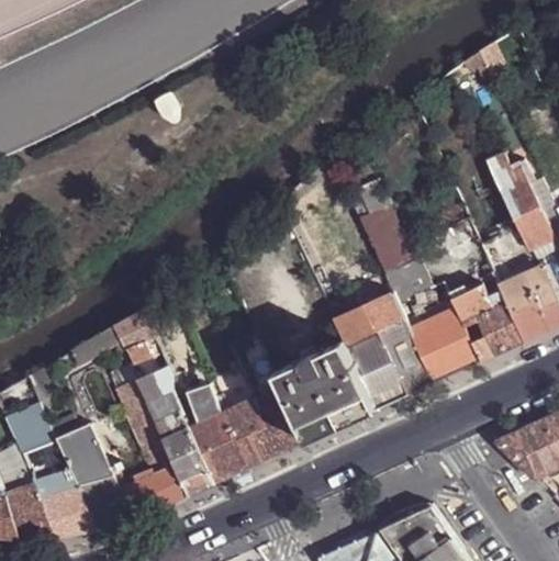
[(496,179),(514,170),(511,161),(505,147),(487,155),(496,179)]
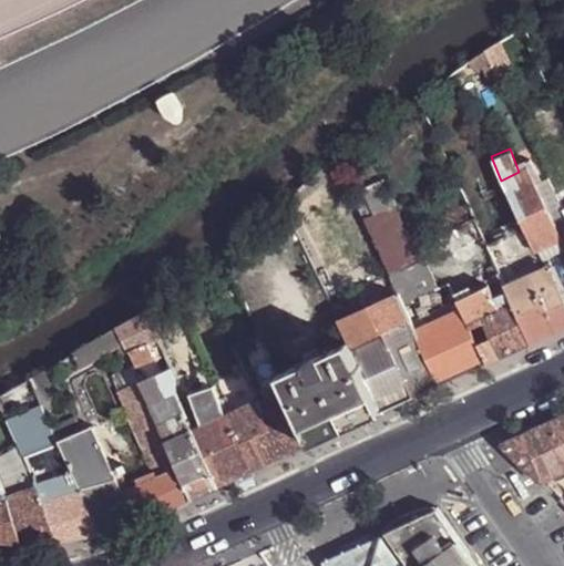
[(526,170),(533,165),(530,157),(515,163),(519,172),(526,170)]
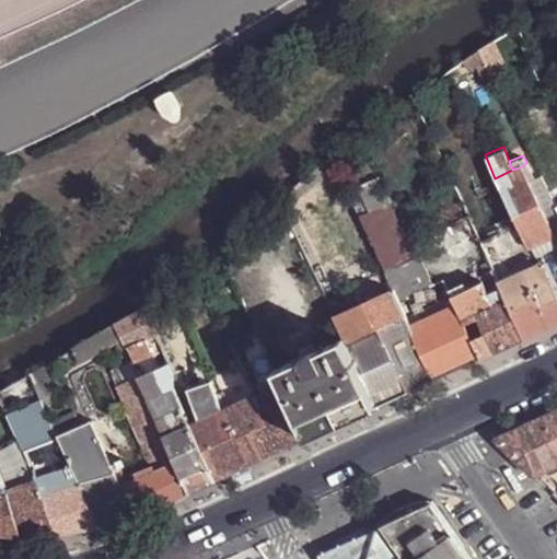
[(520,167),(552,235),(556,232),(556,220),(556,219),(536,176),(533,177),(526,163),(520,167)]
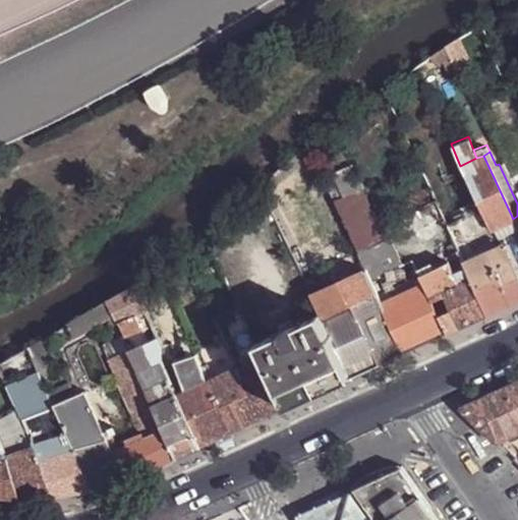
[(510,220),(513,219),(483,156),(476,158),(460,166),(457,168),(487,232),(492,229),(510,220)]
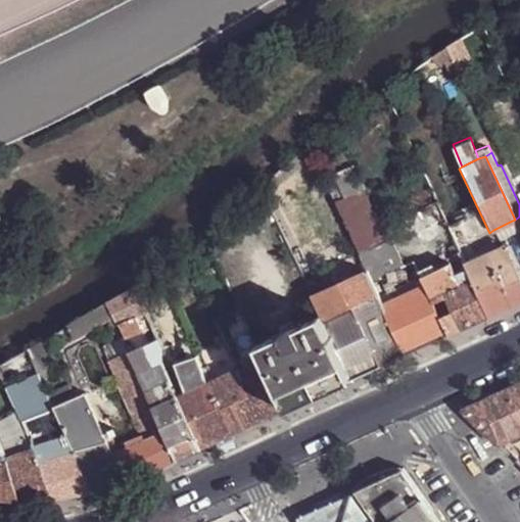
[(350,168),(333,176),(343,199),(362,192),(350,168)]
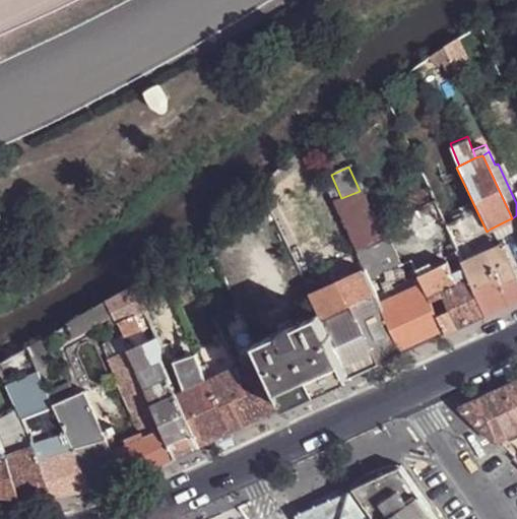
[(331,175),(321,179),(331,203),(341,198),(331,175)]
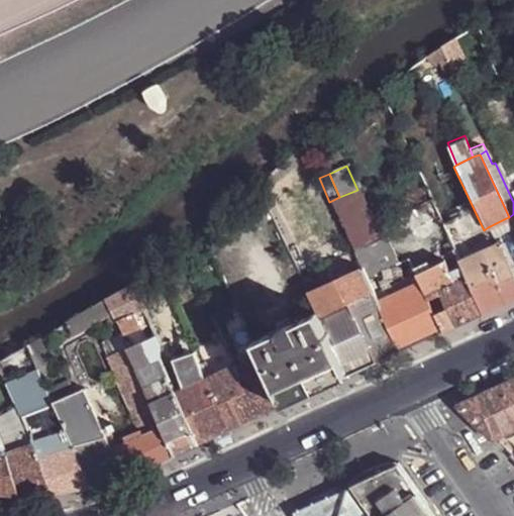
[(339,197),(329,202),(353,252),(382,239),(357,190),(339,197)]
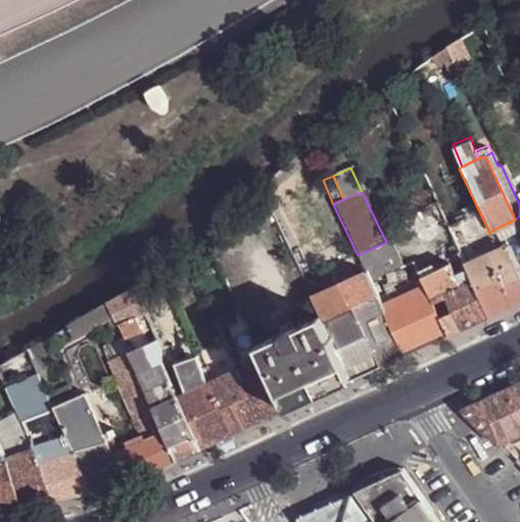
[(512,221),(493,230),(499,240),(517,231),(512,221)]
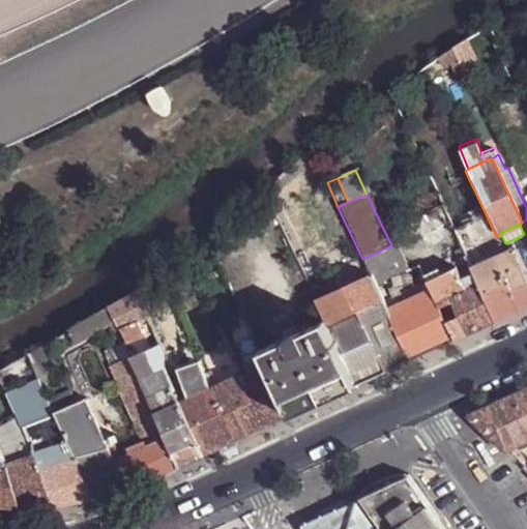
[(370,276),(374,285),(403,271),(391,245),(362,259),(368,269),(370,276)]
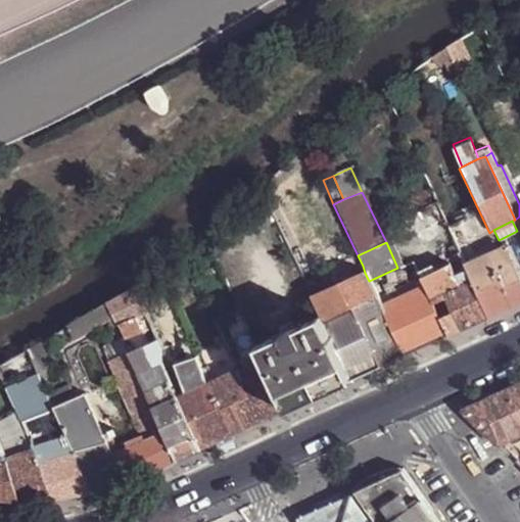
[(471,279),(487,317),(519,300),(519,279),(504,245),(463,265),(465,269),(471,279)]
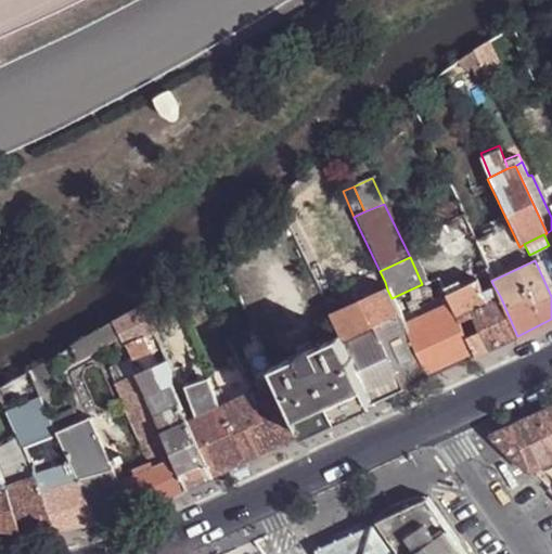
[(457,280),(440,287),(444,295),(461,286),(457,280)]
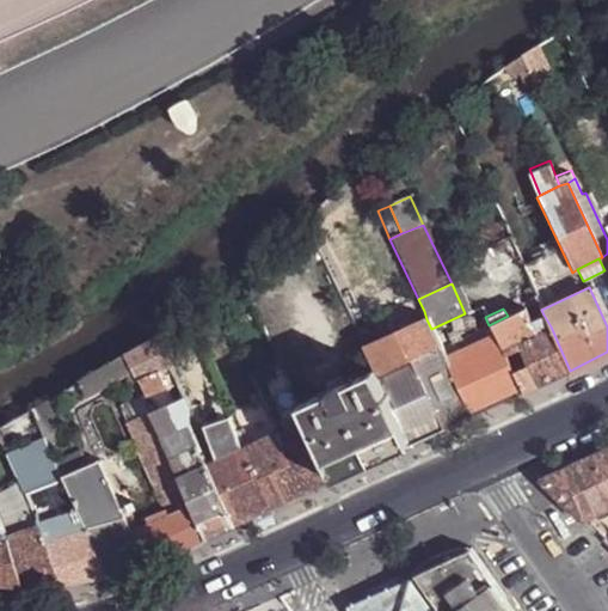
[(495,336),(504,358),(519,350),(516,343),(551,327),(544,315),(530,321),(524,309),(508,316),(489,325),(495,336)]
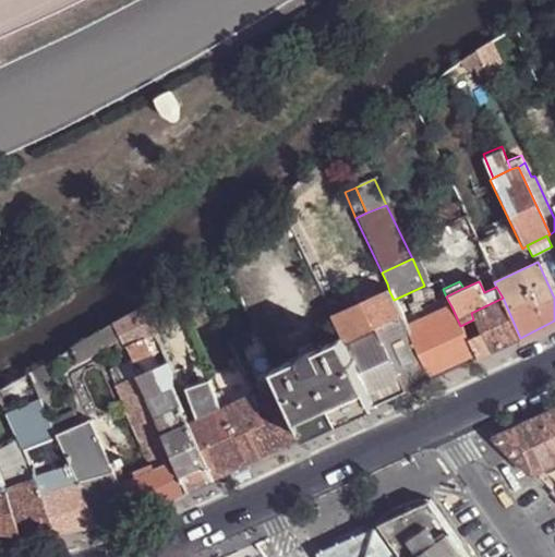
[(394,300),(389,291),(332,318),(340,338),(370,400),(372,407),(430,379),(399,313),(394,300)]
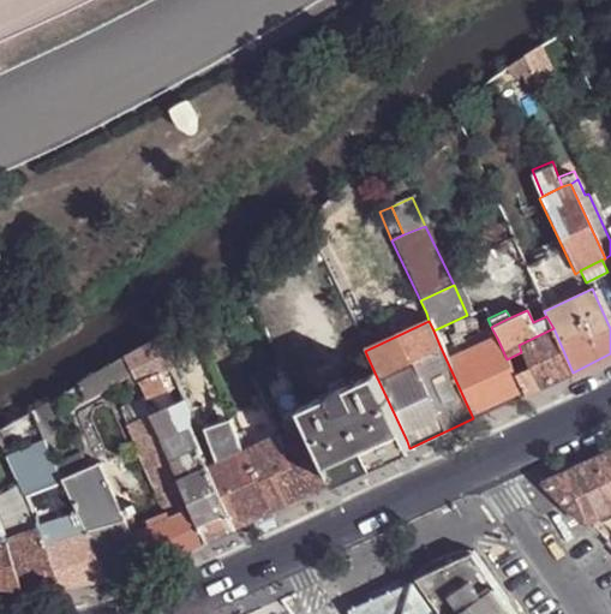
[(490,340),(497,338),(491,327),(485,329),(490,340)]
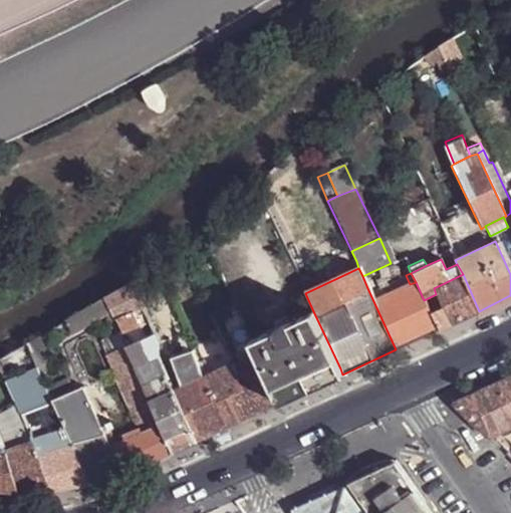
[(442,307),(451,324),(479,311),(463,274),(434,288),(436,294),(442,307)]
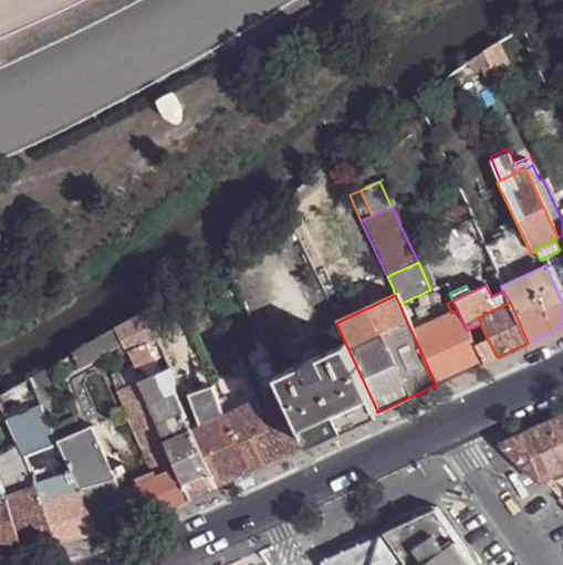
[(405,317),(436,385),(482,364),(473,345),(467,331),(458,311),(451,313),(421,327),(415,314),(405,317)]
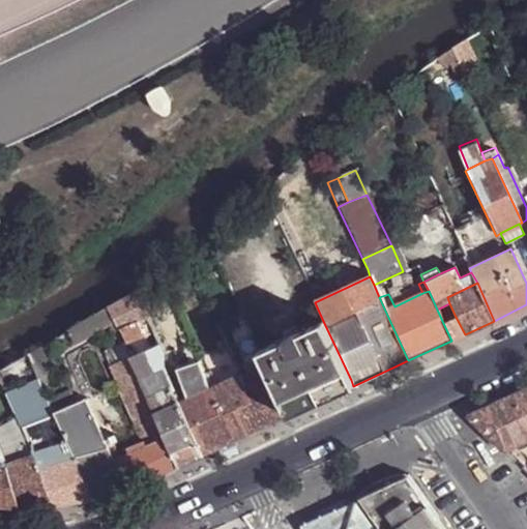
[(130,294),(108,306),(114,323),(117,330),(123,342),(123,344),(130,341),(142,334),(136,322),(145,318),(136,298),(130,294)]
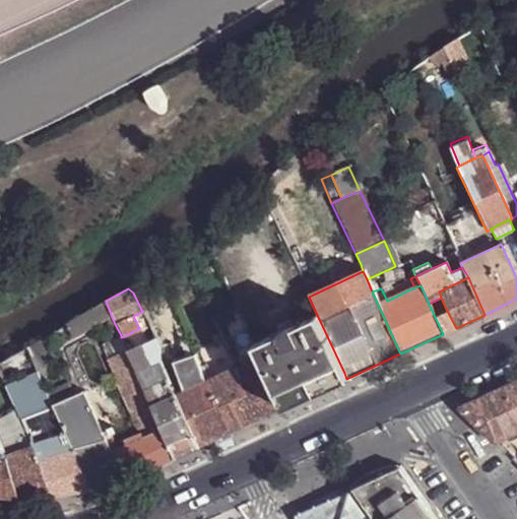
[(106,301),(64,326),(71,339),(106,320),(112,317),(106,301)]
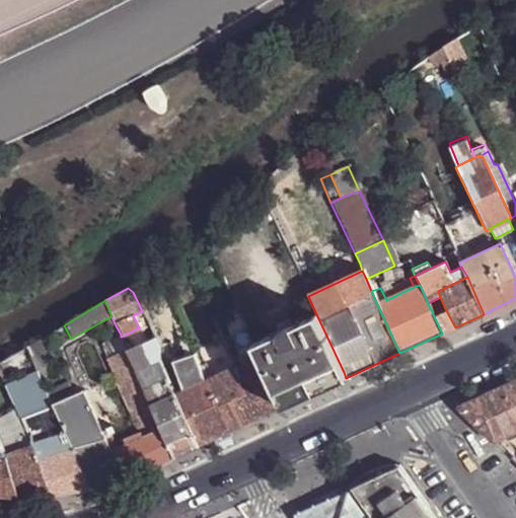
[(434,316),(442,334),(455,327),(446,310),(434,316)]
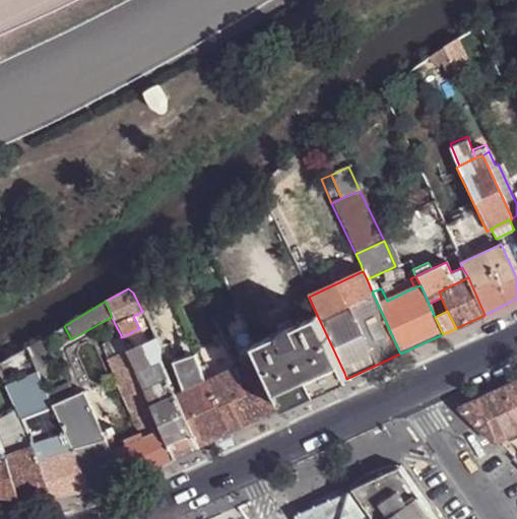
[(280,403),(344,373),(317,315),(302,322),(304,327),(296,331),(293,325),(289,319),(274,326),(276,332),(279,337),(269,342),(267,337),(253,344),(265,370),(280,403)]
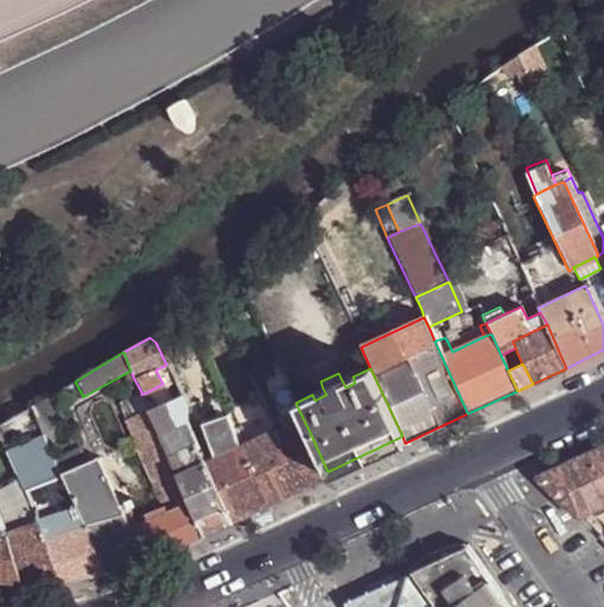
[(134,379),(131,371),(124,374),(127,383),(134,379)]
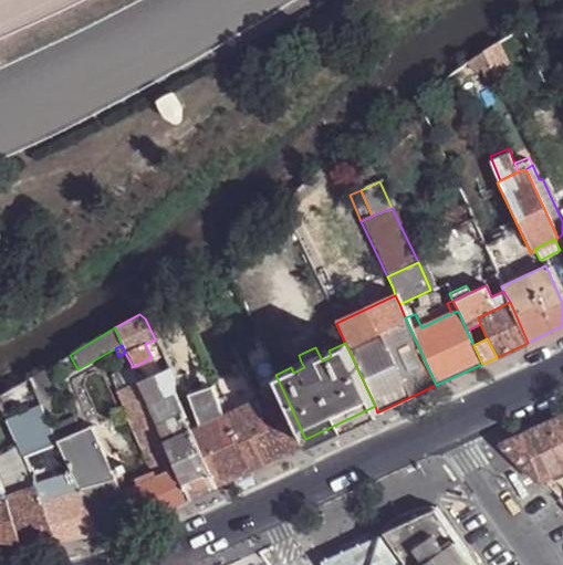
[(331,356),(329,351),(319,354),(322,361),(331,356)]
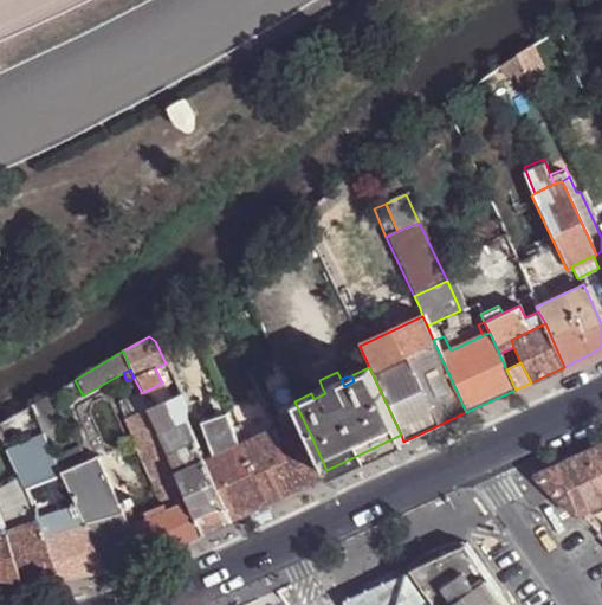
[(295,401),(285,381),(274,386),(284,405),(295,401)]
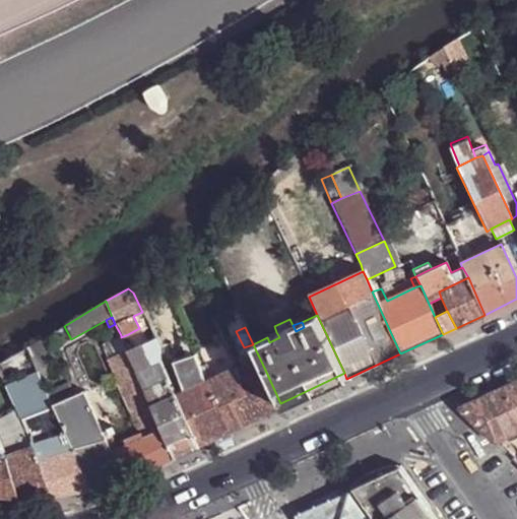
[(279,337),(276,332),(267,337),(269,342),(279,337)]
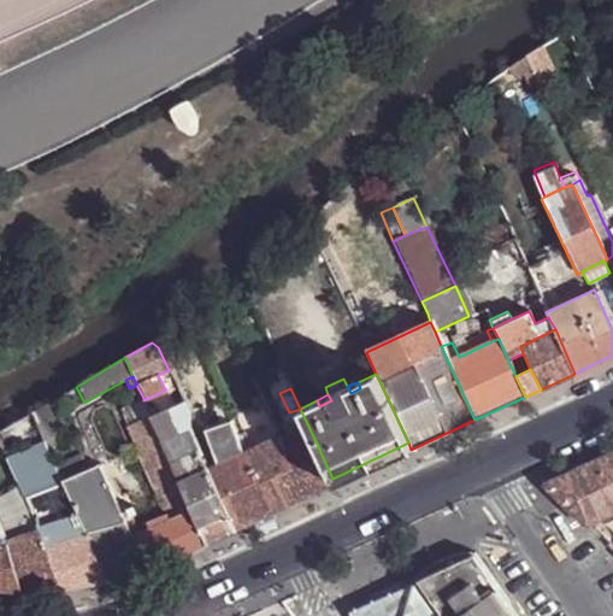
[(118,408),(143,464),(168,455),(151,415),(146,405),(143,400),(143,398),(118,408)]
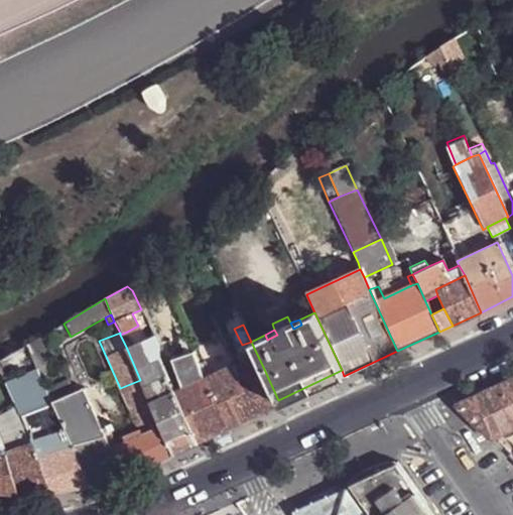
[(122,339),(126,347),(138,342),(134,334),(129,336),(122,339)]
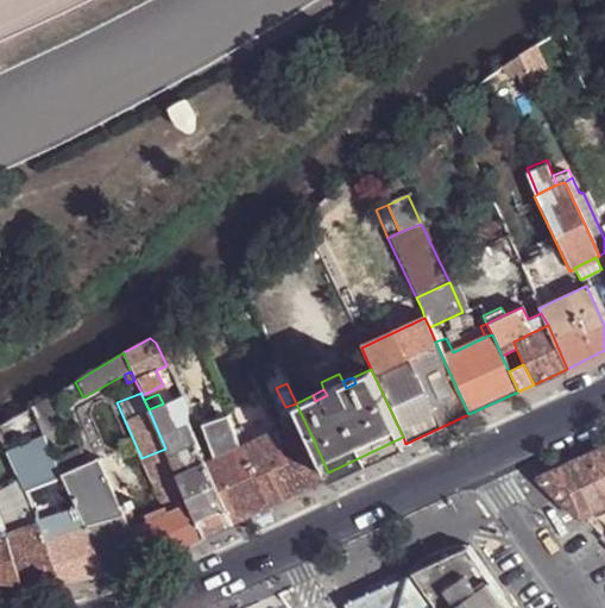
[(51,395),(29,408),(33,420),(58,407),(51,395)]
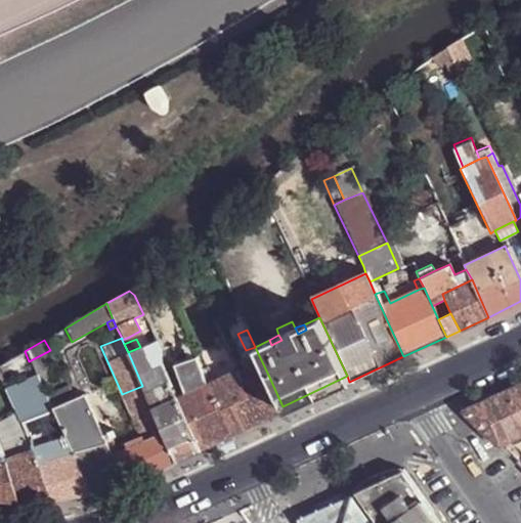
[(143,347),(152,366),(161,362),(159,350),(155,341),(143,347)]
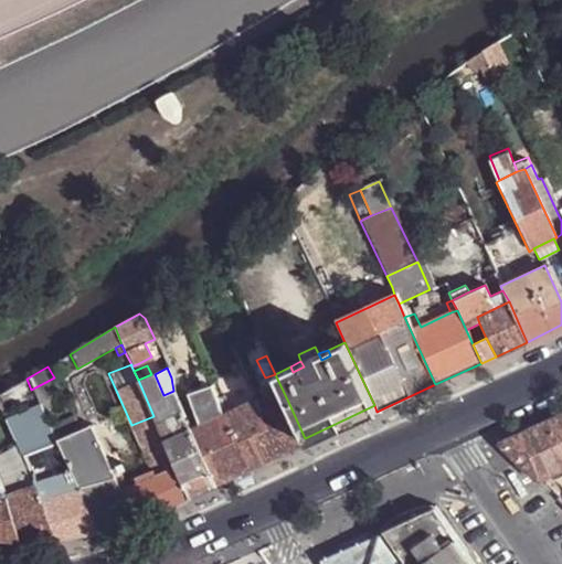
[(189,498),(215,486),(190,428),(173,391),(163,395),(155,374),(154,373),(151,374),(138,380),(154,416),(176,467),(189,498)]
